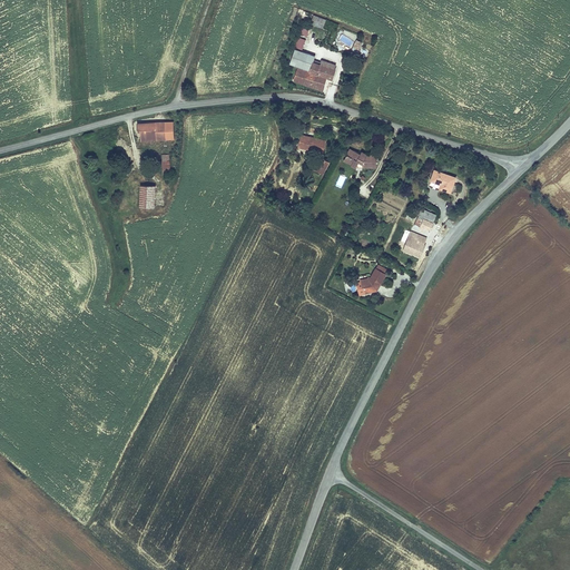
[(325,19),(314,15),(311,23),(322,28),(325,19)]
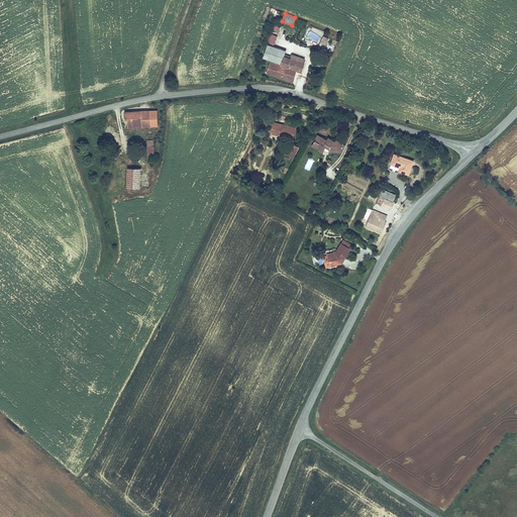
[(270,32),(278,34),(281,25),(273,23),(270,32)]
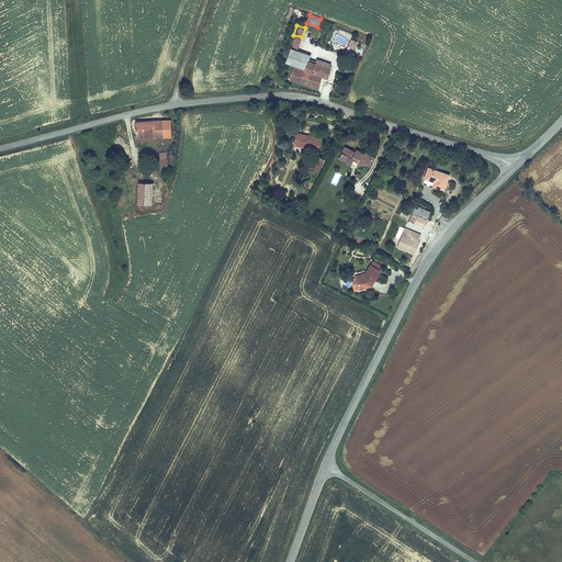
[(299,47),(301,37),(293,35),(291,45),(299,47)]
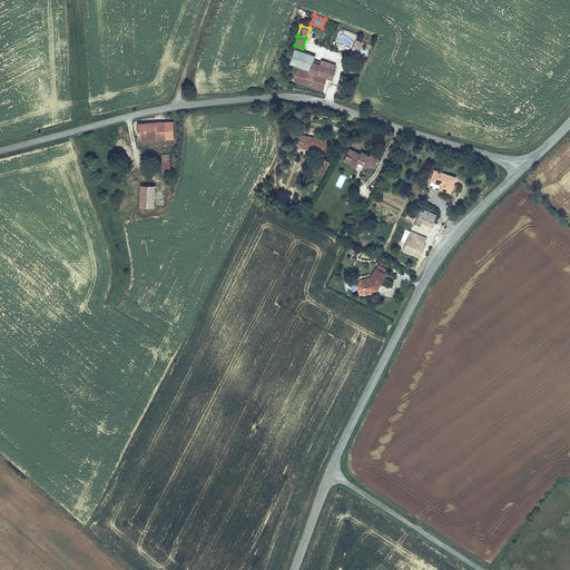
[(359,50),(363,42),(356,39),(353,47),(359,50)]
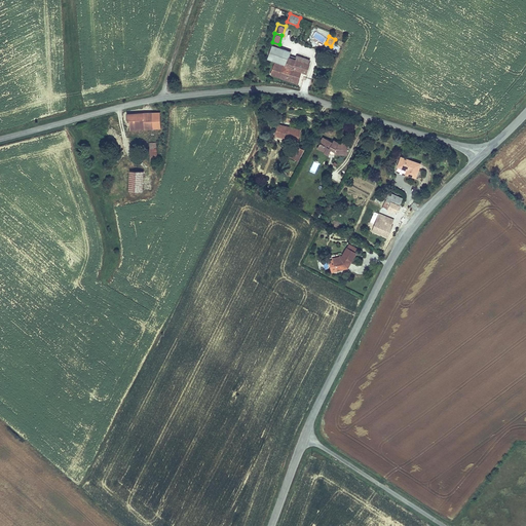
[(275,60),(287,64),(289,57),(290,54),(291,50),(272,43),(267,58),(275,60)]
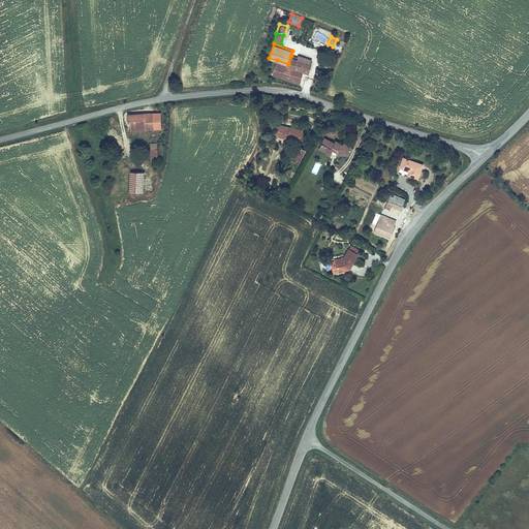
[(297,59),(290,57),(288,64),(277,60),(272,74),(300,84),(304,72),(309,74),(312,64),(311,63),(312,60),(298,55),(297,57),(297,59)]
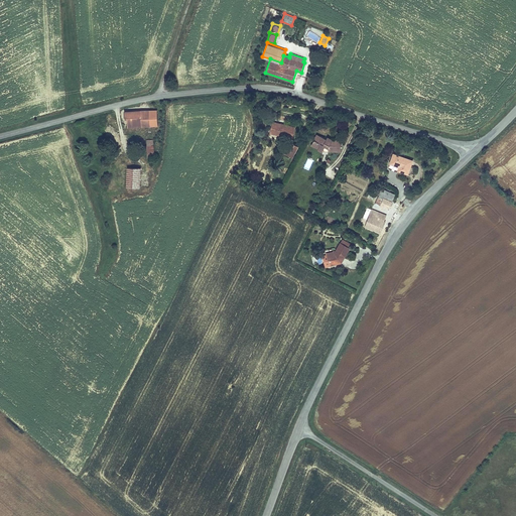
[(127,127),(151,126),(150,110),(124,111),(124,117),(126,117),(127,127)]
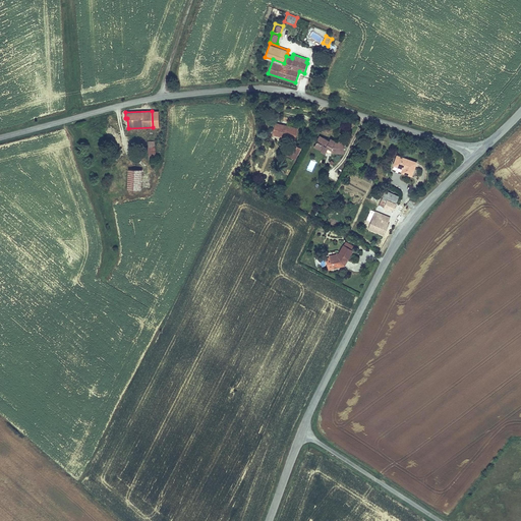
[(298,126),(276,121),(273,133),(295,139),(298,126)]
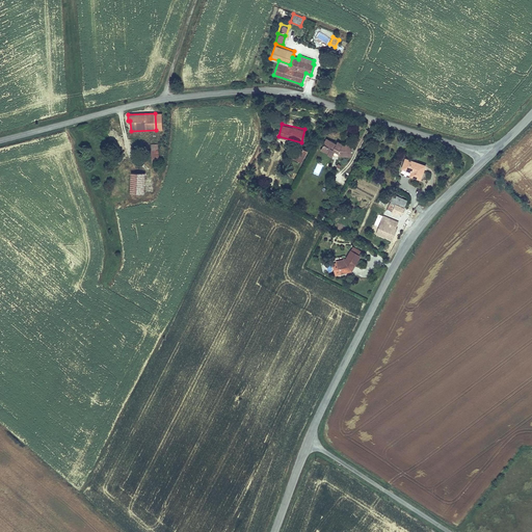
[(323,143),(321,149),(327,152),(327,153),(333,156),(334,156),(334,153),(335,153),(335,152),(339,152),(339,156),(348,156),(348,144),(343,144),(337,141),(336,142),(330,140),(326,145),(323,143)]
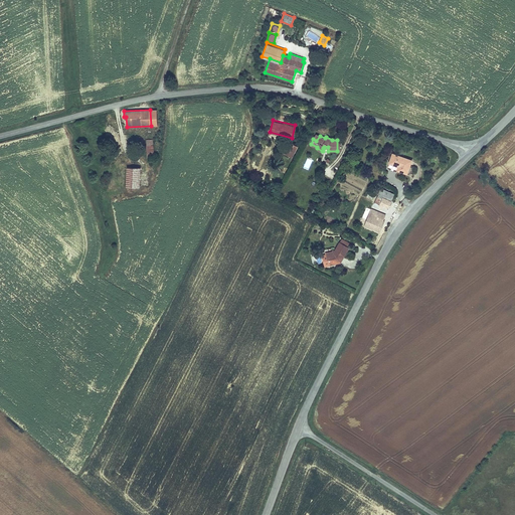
[(299,146),(290,141),(284,153),(292,157),(299,146)]
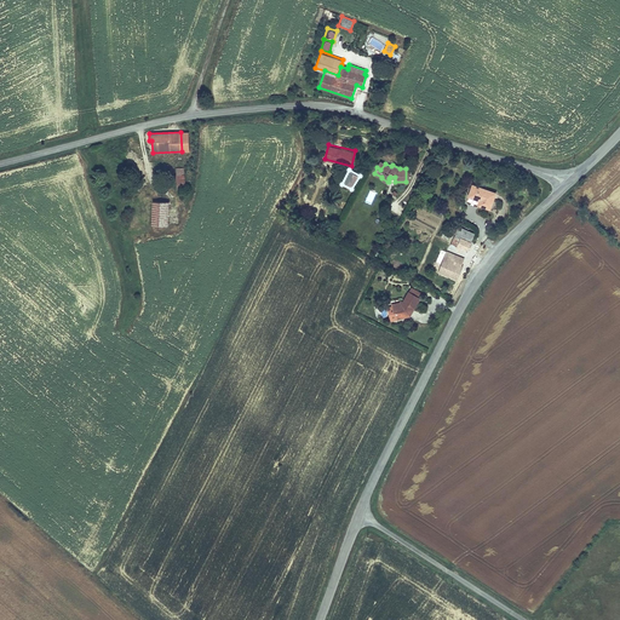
[(498,190),(472,182),(468,195),(480,200),(477,205),(491,210),(498,190)]
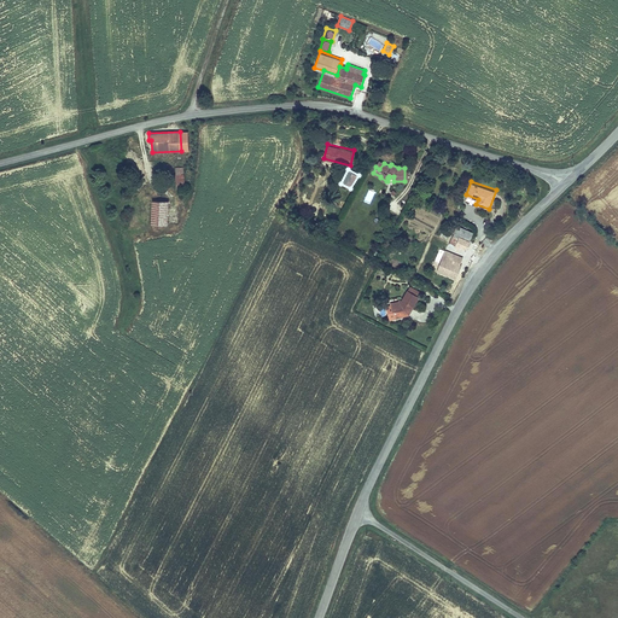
[(363,200),(371,204),(375,192),(368,188),(363,200)]
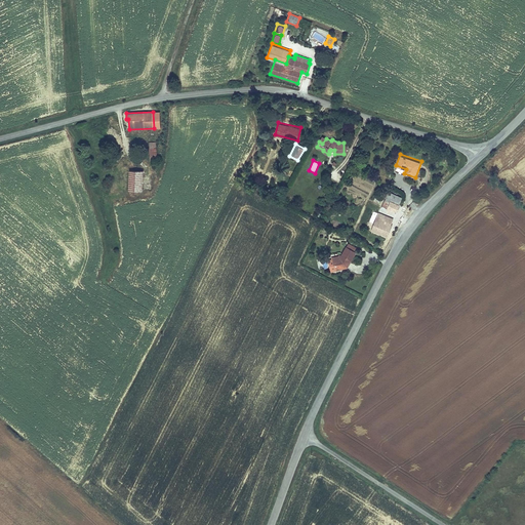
[(143,191),(144,170),(129,169),(128,191),(143,191)]
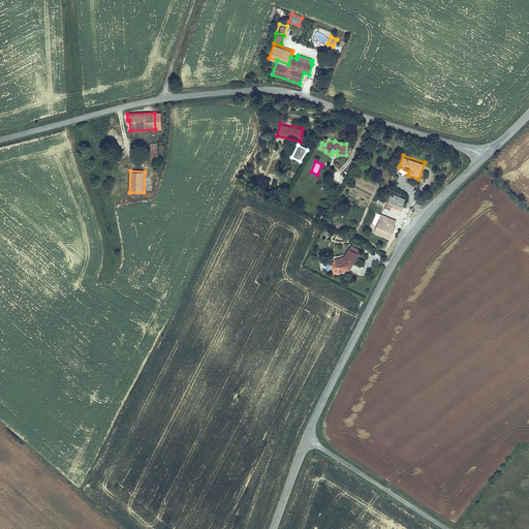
[(394,201),(403,206),(406,198),(392,192),(387,200),(393,203),(394,201)]
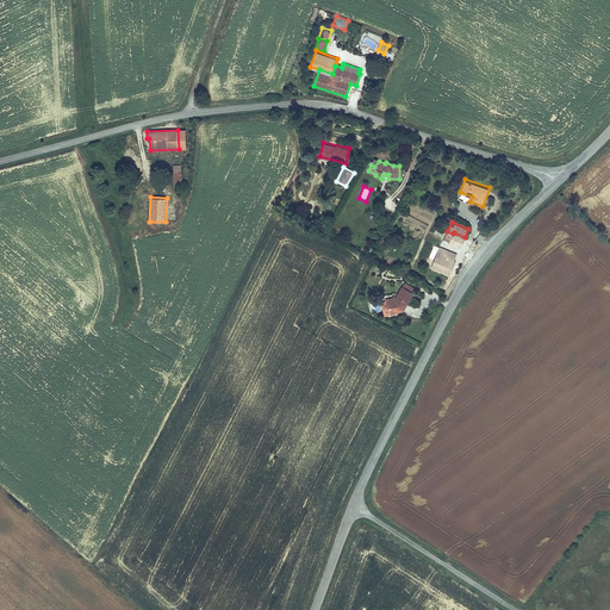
[(448,244),(449,242),(453,234),(447,231),(443,242),(448,244)]
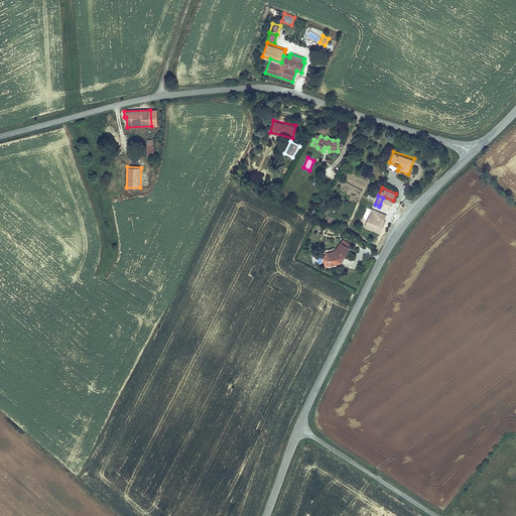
[(380,205),(384,206),(389,208),(393,201),(384,197),(383,198),(380,205)]
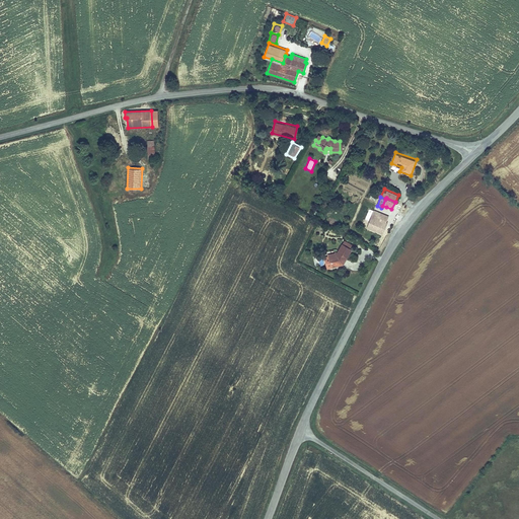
[(364,219),(370,221),(374,211),(369,208),(364,219)]
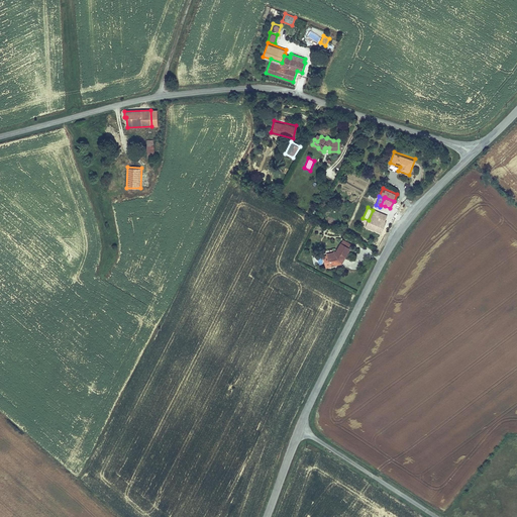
[(387,222),(385,221),(387,215),(373,209),(373,210),(369,220),(366,226),(382,233),(387,222)]
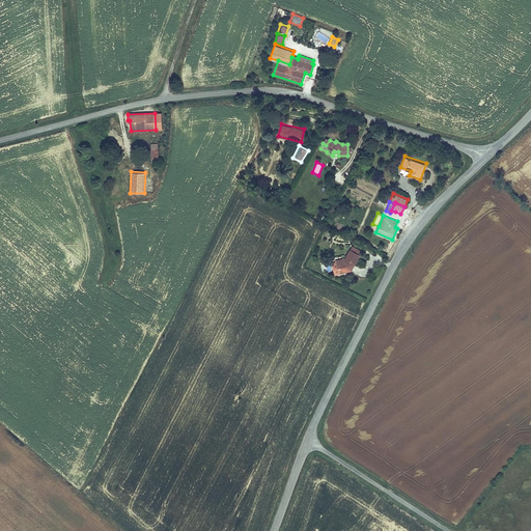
[(353,270),(353,268),(352,267),(354,262),(356,264),(361,254),(352,248),(346,256),(344,259),(338,261),(341,272),(353,270)]
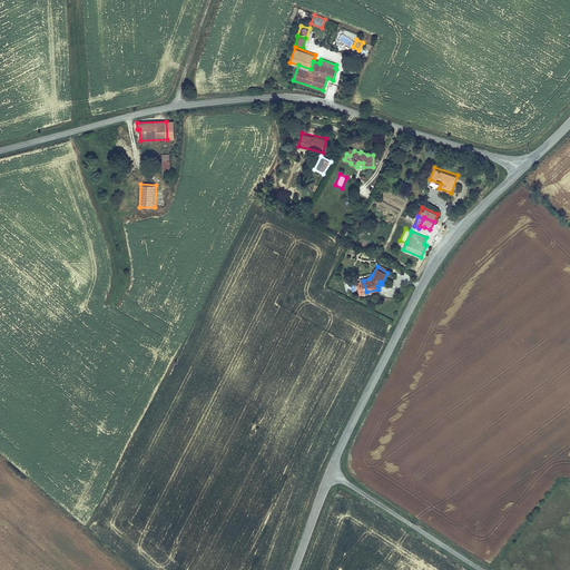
[(364,293),(366,292),(363,281),(370,278),(372,275),(370,274),(369,277),(361,279),(364,293)]
